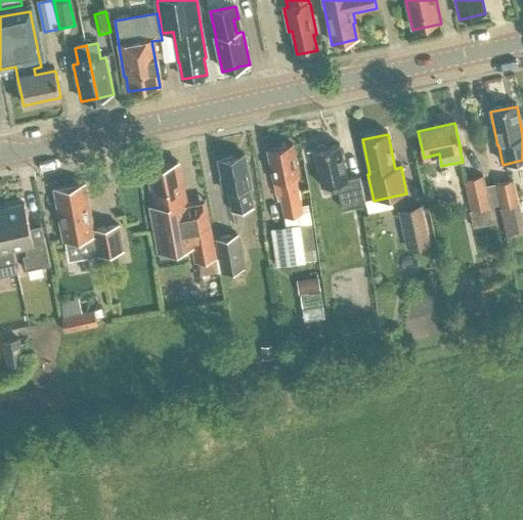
[(293,146),(268,152),(274,183),(277,183),(285,218),(303,215),(296,179),(300,178),(293,146)]
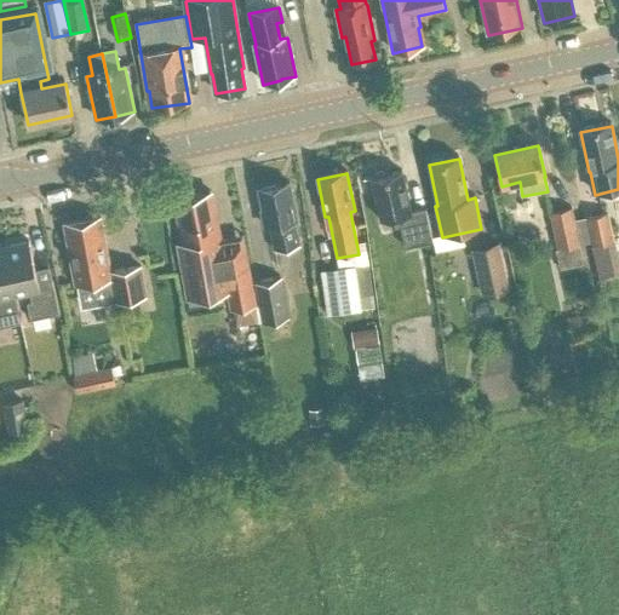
[(406,249),(434,243),(427,211),(411,214),(402,173),(372,180),(382,222),(399,218),(406,249)]
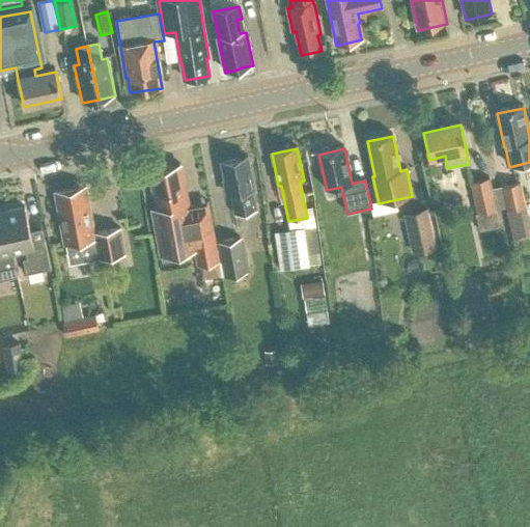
[(235,216),(256,212),(252,191),(254,191),(248,159),(222,164),(225,182),(223,183),(225,194),(227,193),(228,196),(231,196),(235,216)]
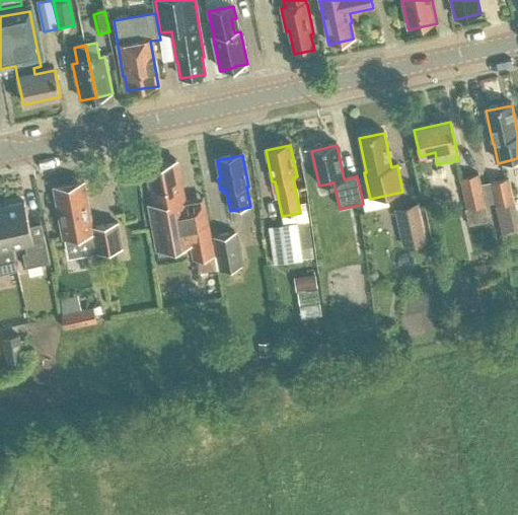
[(185,203),(177,163),(148,168),(152,189),(149,189),(156,222),(152,222),(157,247),(190,241),(194,261),(215,256),(209,226),(204,199),(185,203)]
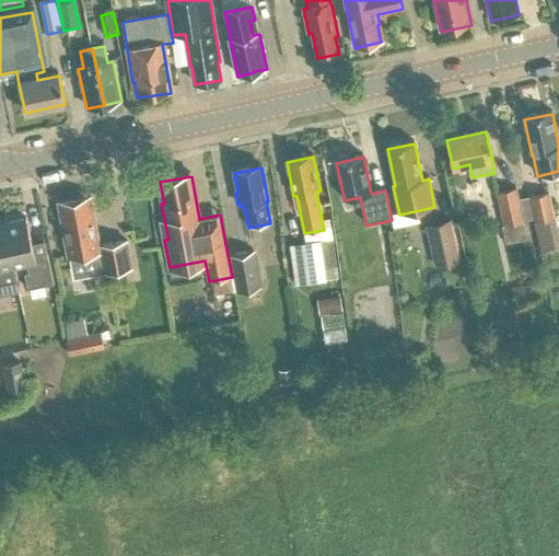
[(517,189),(497,195),(504,228),(525,223),(534,221),(528,199),(520,201),(517,189)]
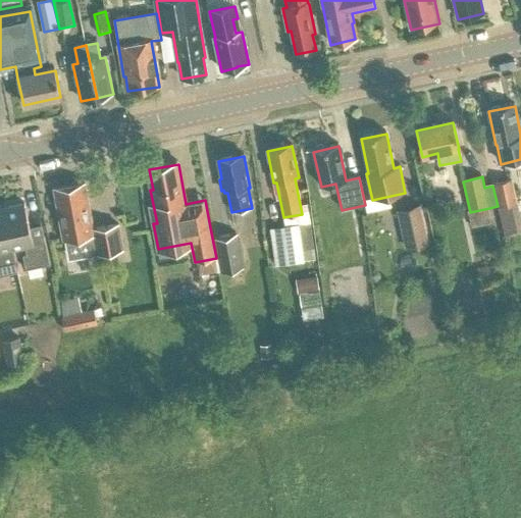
[(513,180),(492,186),(498,206),(498,209),(518,205),(513,180)]
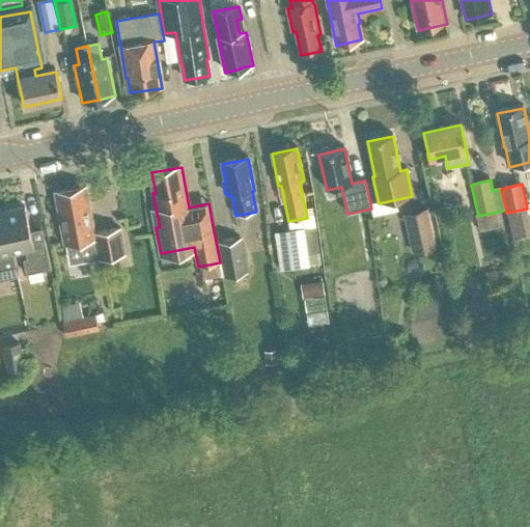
[(86,188),(65,192),(55,194),(64,247),(91,242),(94,261),(126,256),(120,230),(95,234),(86,188)]
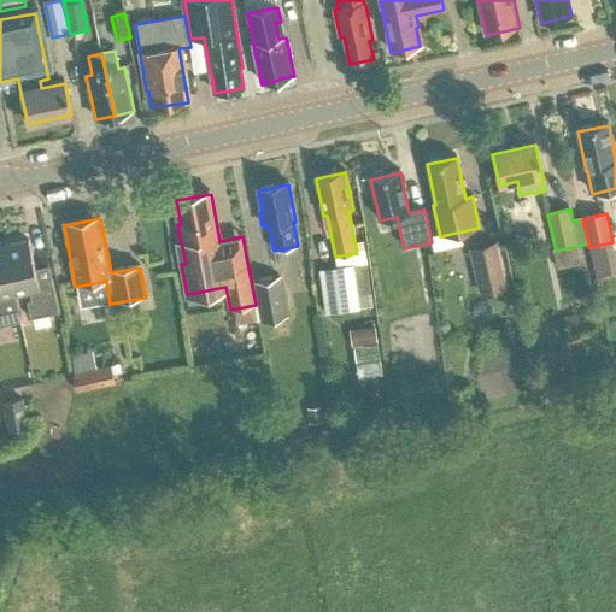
[(29,242),(5,248),(16,298),(30,294),(33,302),(28,304),(31,322),(60,315),(53,282),(39,286),(29,242)]
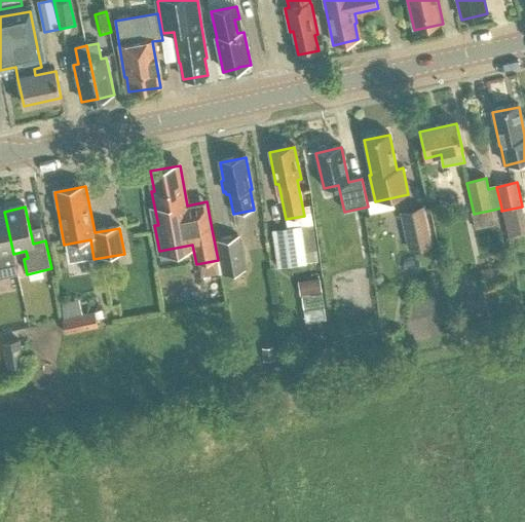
[(425,209),(401,214),(410,255),(434,249),(425,209)]
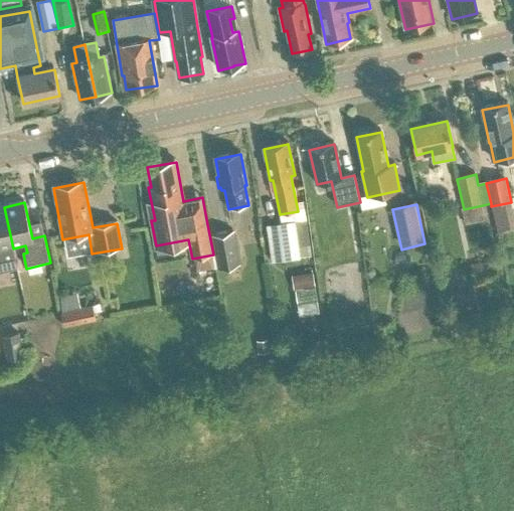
[(0,250),(13,248),(4,207),(0,207),(0,250)]
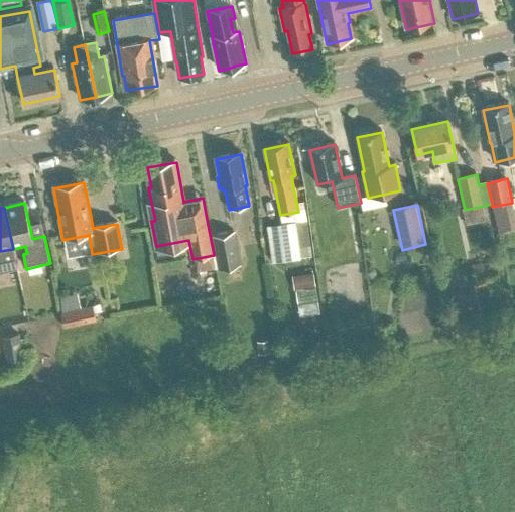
[(268,227),(272,264),(301,260),(296,224),(268,227)]
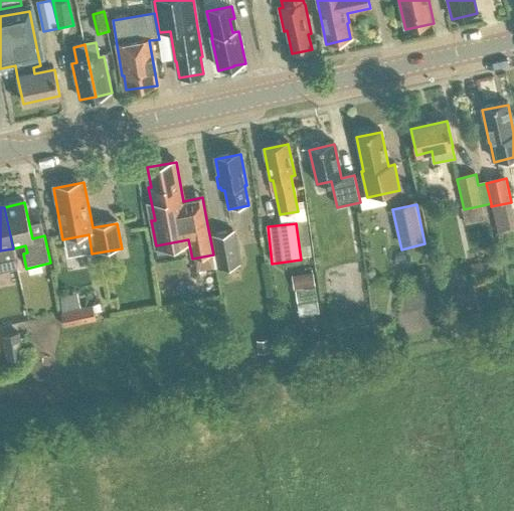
[(247,242),(259,240),(257,227),(244,230),(247,242)]
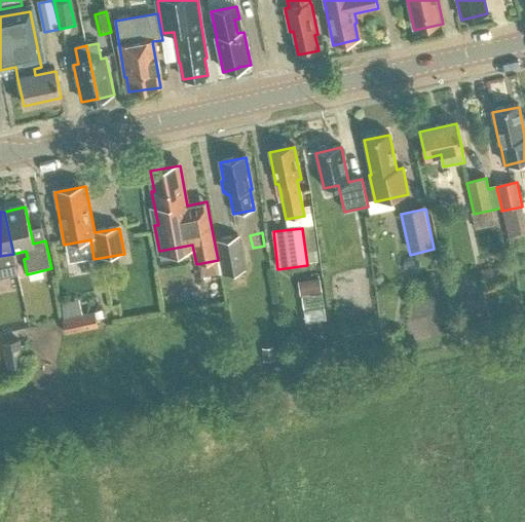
[(239,235),(216,240),(223,275),(247,271),(239,235)]
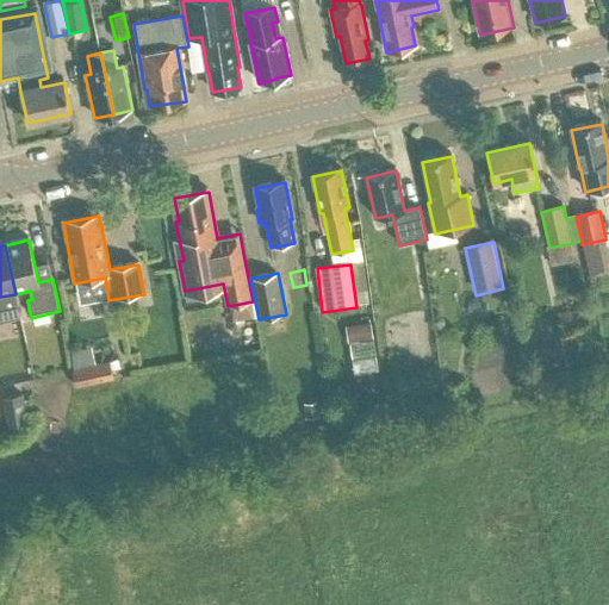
[(348,344),(373,340),(371,324),(346,329),(348,344)]
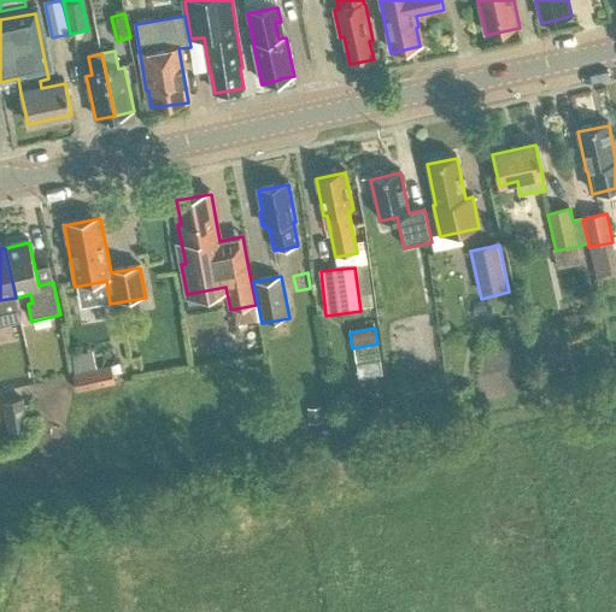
[(112,368),(74,375),(77,394),(116,386),(112,368)]
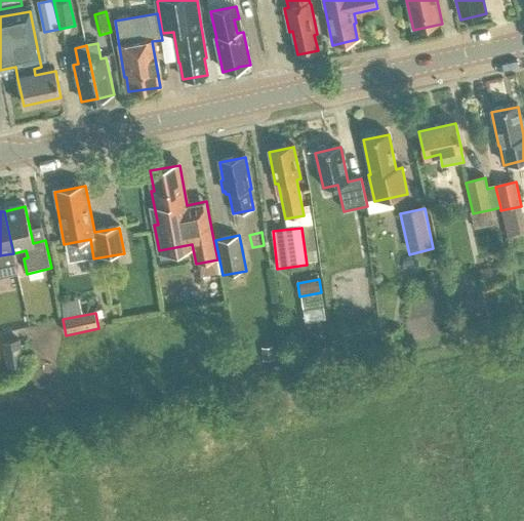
[(2,345),(7,370),(24,367),(19,342),(2,345)]
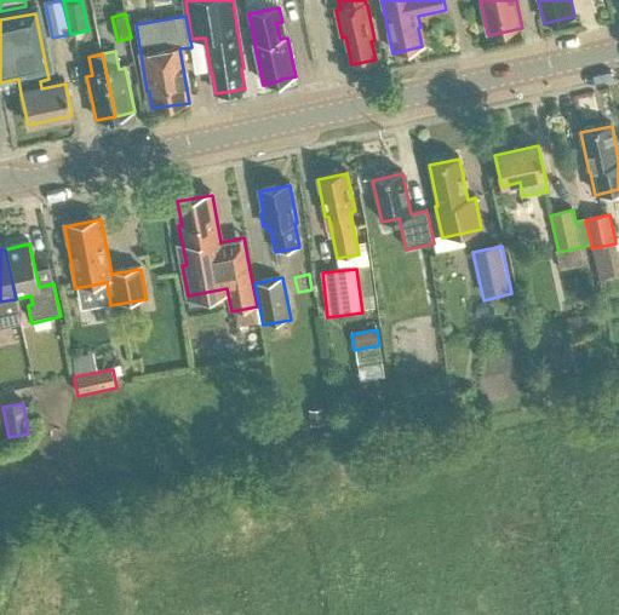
[(370,427),(391,423),(389,412),(367,417),(370,427)]
